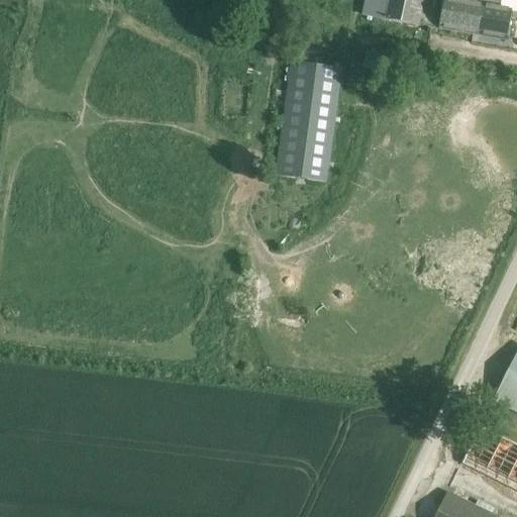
[(366,0),(364,16),(435,29),(437,18),(432,17),(435,0),(366,0)]
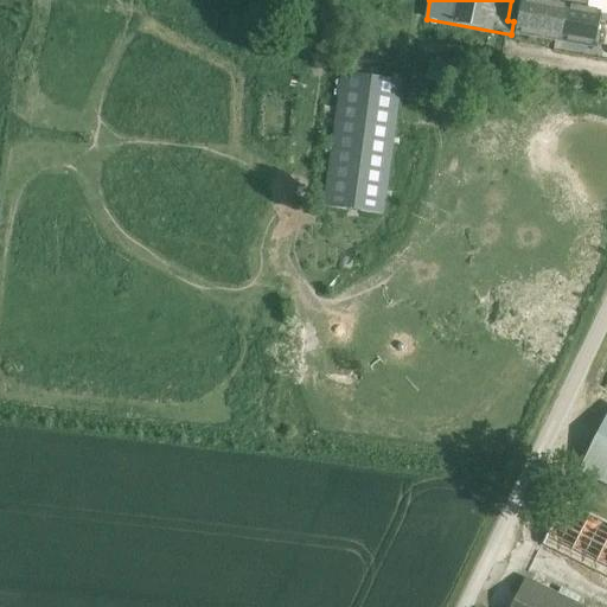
[(521,0),(516,34),(555,40),(562,1),(558,2),(558,0),(521,0)]
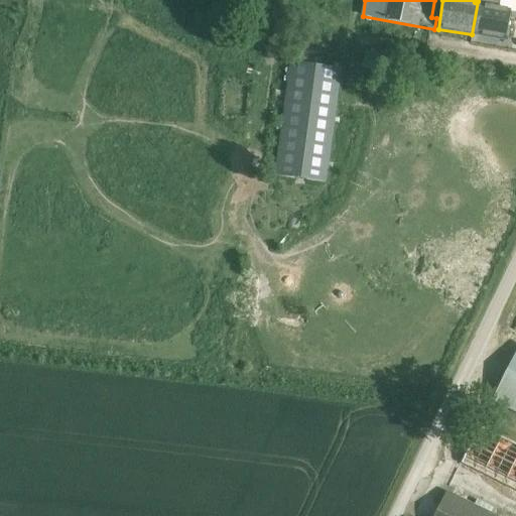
[(494,0),(475,0),(475,2),(478,1),(472,34),(506,40),(511,10),(493,7),(494,0)]
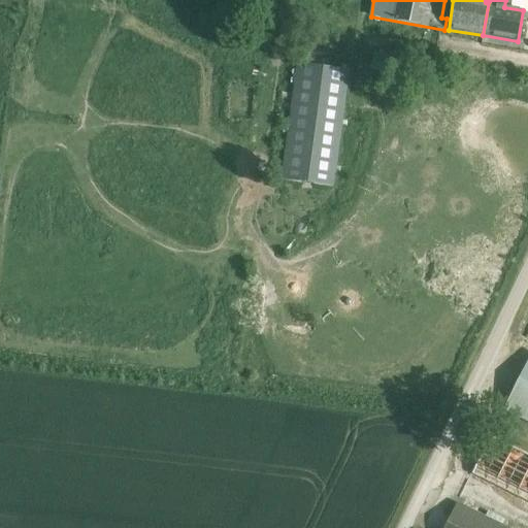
[(282,180),(332,188),(349,69),(298,63),(282,180)]
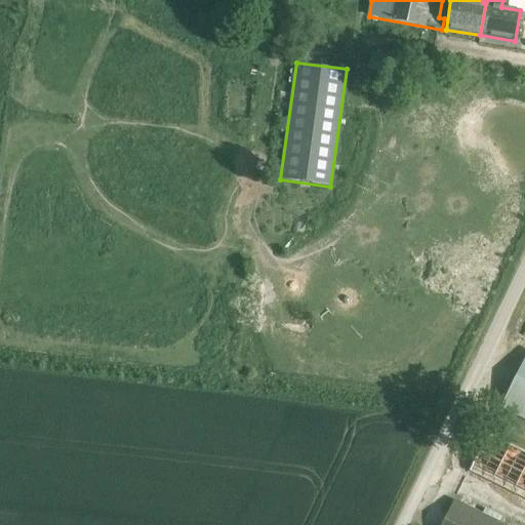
[(524,524),(524,358),(501,406),(524,417),(524,450),(496,437),(497,436),(492,433),(491,435),(487,433),(469,471),(488,480),(524,498),(524,524),(508,524),(498,521),(500,516),(484,507),(481,514),(454,500),(442,524),(524,524)]
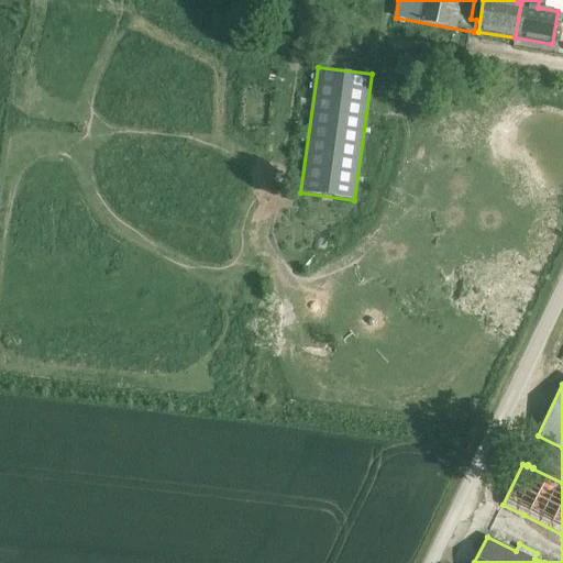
All buildings are outlined.
